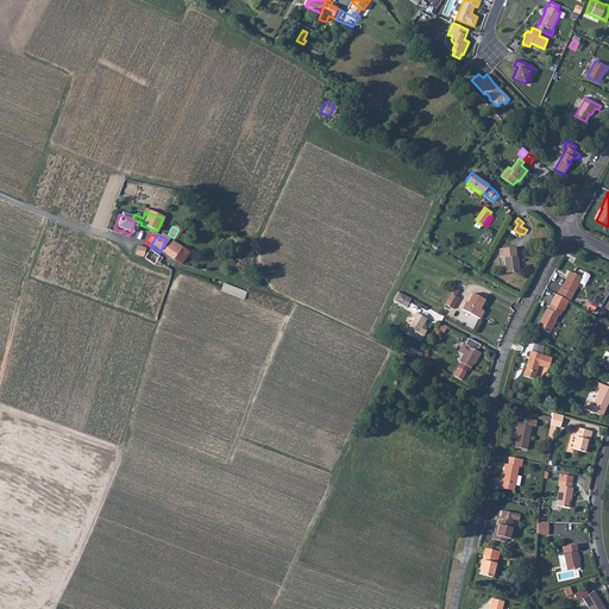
[(174,259),(181,248),(167,239),(159,252),(174,259)]
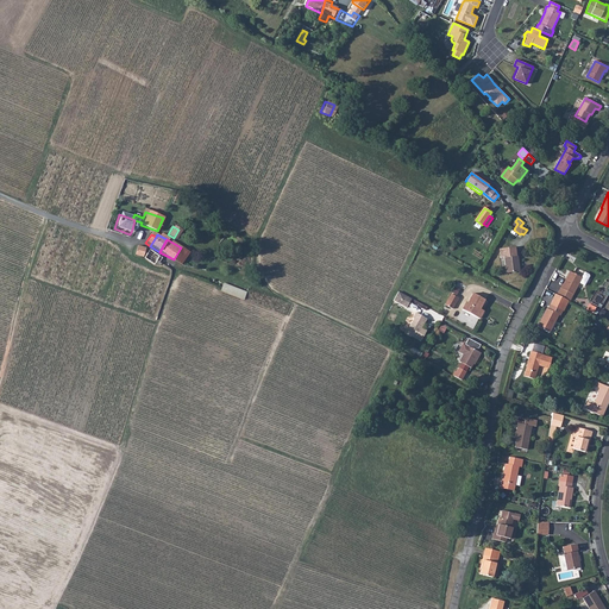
[(501,258),(504,257),(506,272),(520,271),(518,256),(516,256),(515,246),(500,249),(501,258)]
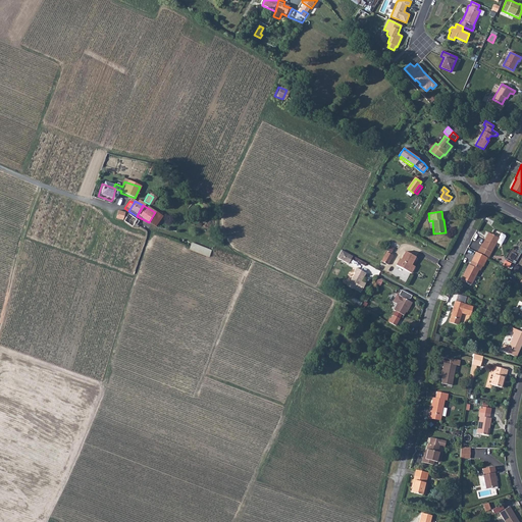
[(149,222),(156,226),(162,216),(155,212),(149,222)]
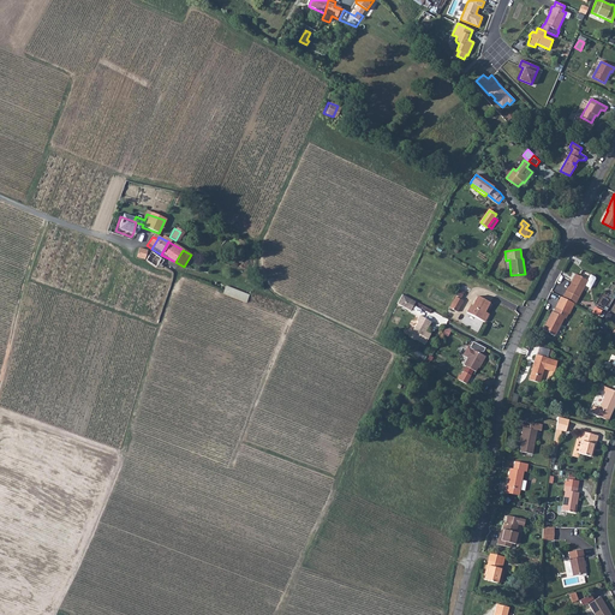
[(136,260),(143,262),(145,255),(138,252),(136,260)]
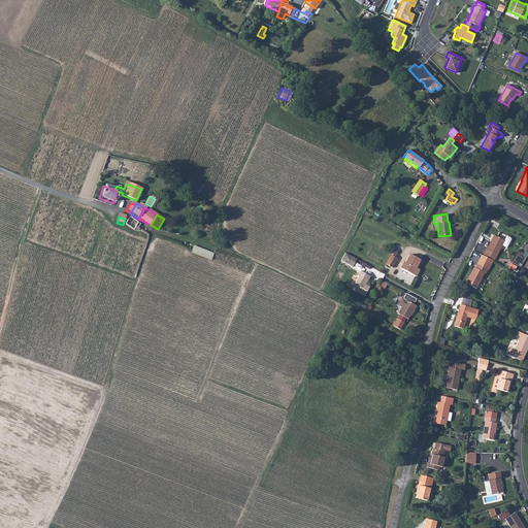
[(141,226),(131,220),(125,223),(134,229),(136,227),(139,229),(141,226)]
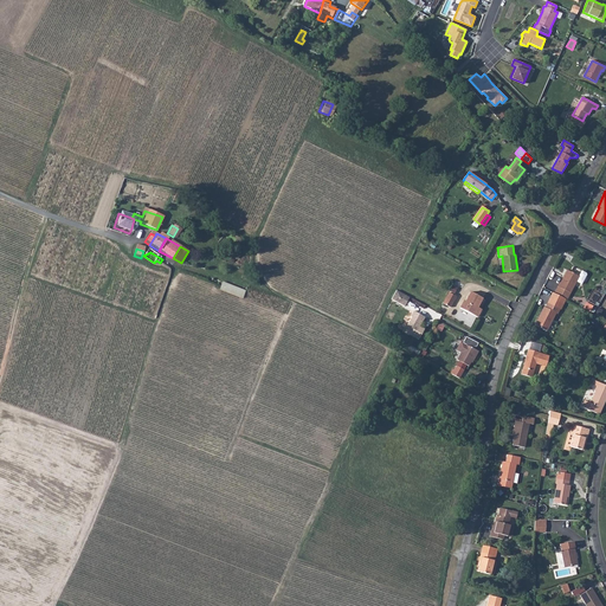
[(586,272),(581,271),(579,276),(567,270),(560,283),(554,294),(566,300),(567,300),(577,282),(581,284),(586,275),(586,272)]
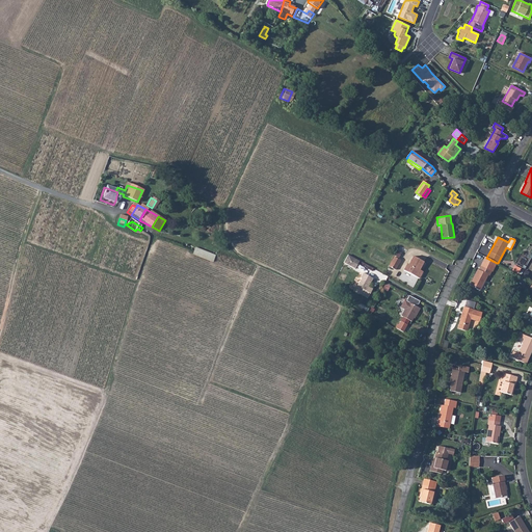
[(210,262),(213,256),(203,251),(194,247),(192,254),(210,262)]
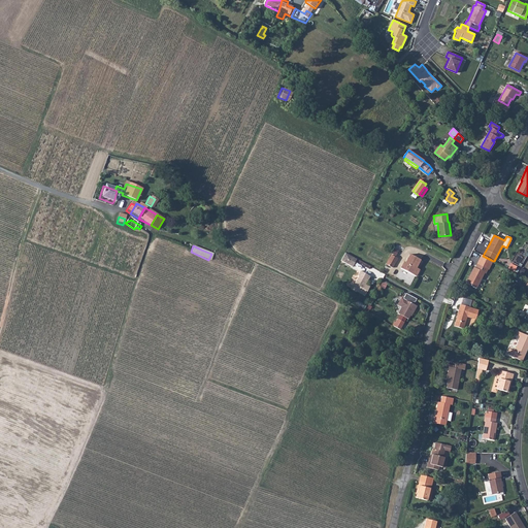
[(357,259),(345,253),(341,261),(353,267),(355,262),(357,259)]
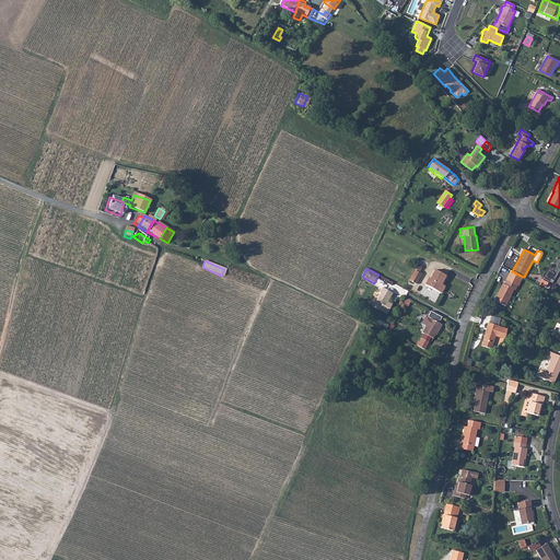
[(441,293),(444,288),(441,286),(442,284),(446,276),(435,269),(430,279),(429,278),(426,284),(441,293)]
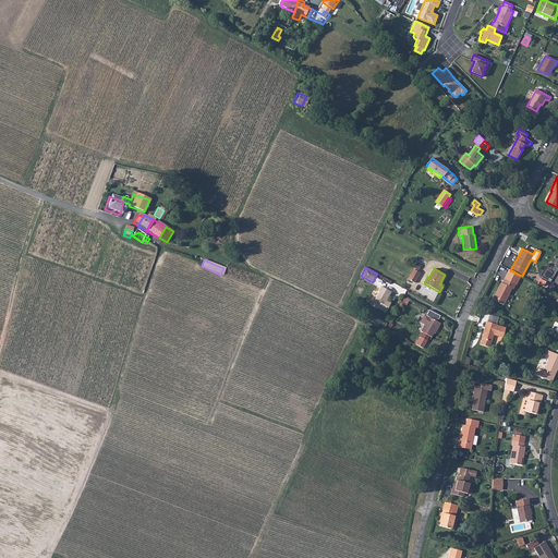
[(513,289),(516,284),(516,286),(521,276),(510,270),(509,269),(501,283),(501,282),(496,292),(497,292),(493,300),(502,305),(511,289),(513,289)]
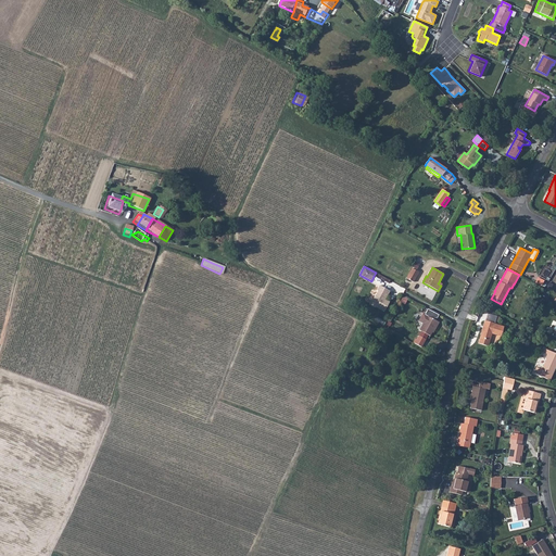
[(406,278),(413,282),(418,273),(412,269),(406,278)]
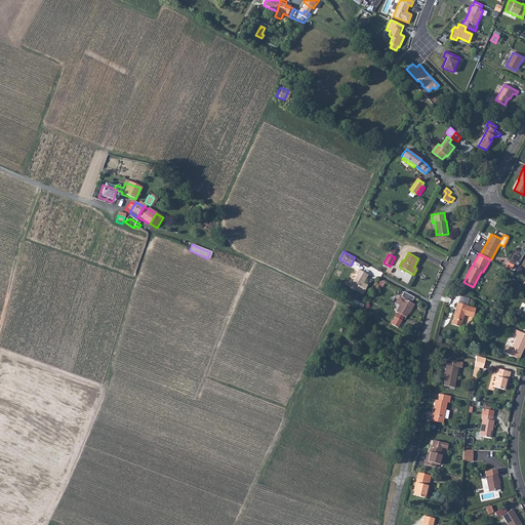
[(368,265),(355,257),(353,260),(366,268),(368,265)]
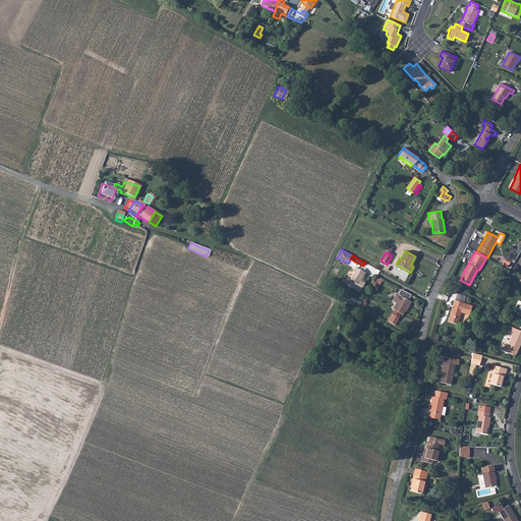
[(351,288),(352,287),(360,292),(365,283),(360,281),(359,280),(361,277),(362,278),(365,273),(355,268),(353,272),(354,273),(350,280),(348,280),(346,284),(347,286),(351,288)]
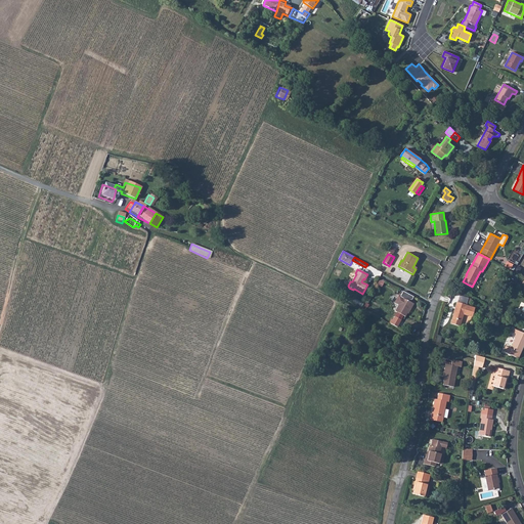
[(398,305),(395,311),(405,316),(407,313),(410,307),(411,307),(413,304),(409,301),(410,300),(411,300),(413,297),(403,291),(400,297),(397,297),(395,301),(396,303),(398,305)]
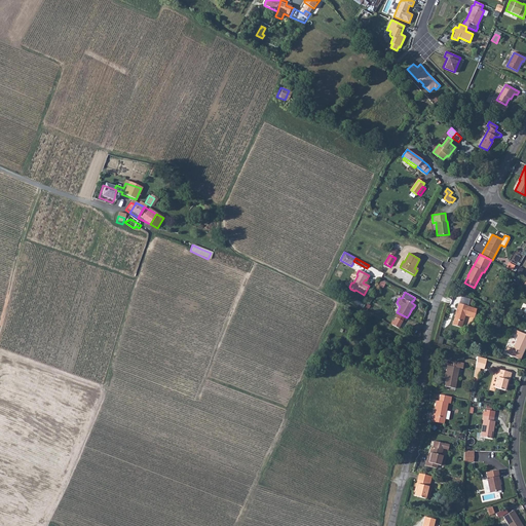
[(470,299),(461,297),(459,304),(467,306),(468,304),(470,299)]
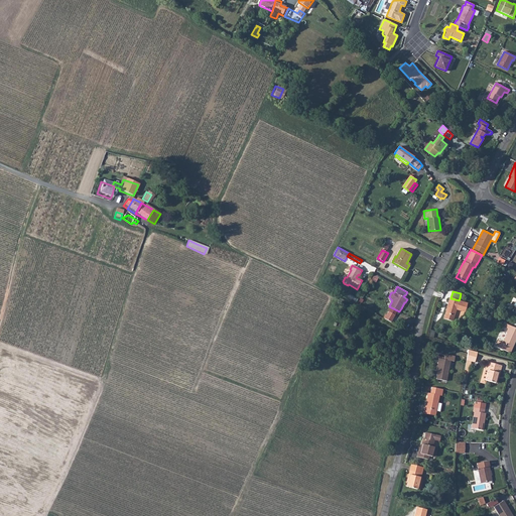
[(459,300),(450,298),(449,297),(448,301),(449,302),(448,307),(446,307),(443,318),(453,321),(457,309),(465,312),(468,303),(459,300)]
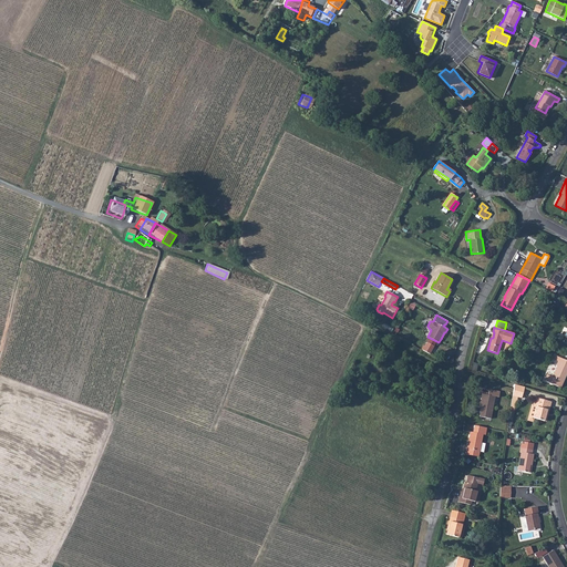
[(434,347),(426,342),(424,347),(423,350),(430,354),(434,347)]
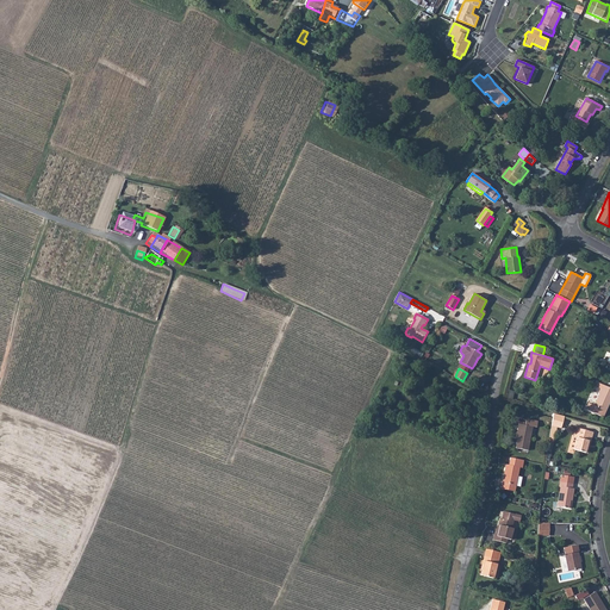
[(585,410),(603,417),(609,400),(609,387),(598,383),(596,387),(601,390),(598,393),(599,396),(596,402),(595,403),(593,405),(589,403),(585,410)]
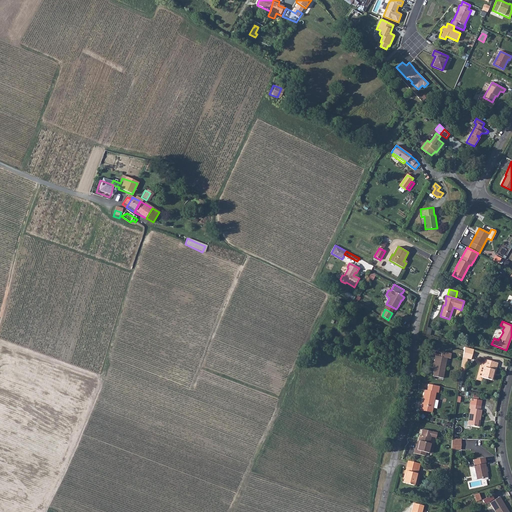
[(473,350),(465,347),(463,357),(467,358),(471,359),(473,350)]
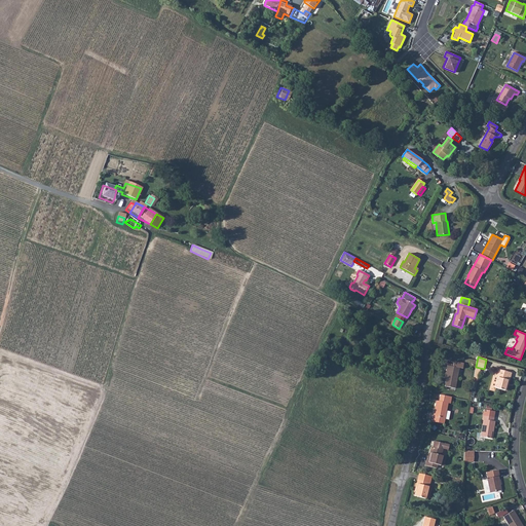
[(446,380),(445,386),(455,388),(459,368),(462,369),(463,363),(453,362),(453,367),(447,366),(446,370),(448,371),(446,380)]
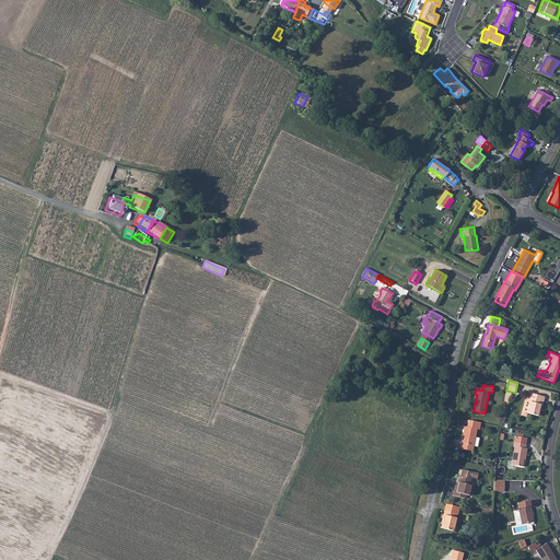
[(539,408),(541,409),(544,397),(529,393),(527,401),(525,400),(522,415),(526,416),(527,413),(537,416),(539,408)]
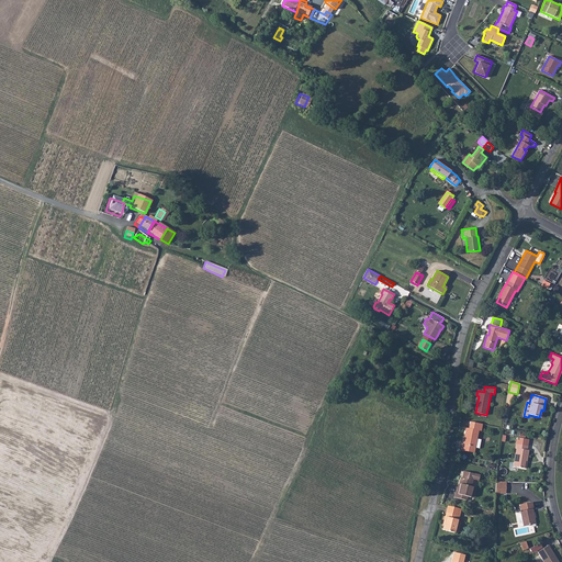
[(469,428),(467,428),(462,446),(475,448),(480,449),(481,439),(476,439),(479,430),(481,431),(482,424),(470,422),(469,428)]
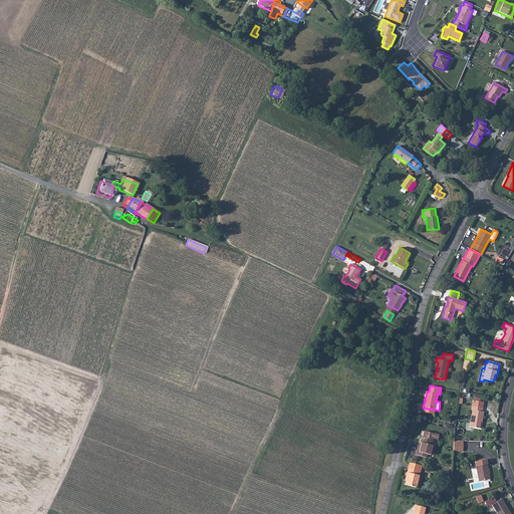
[(482,412),(483,402),(473,401),(471,410),(472,411),(470,427),(479,429),(480,422),(482,422),(483,412),(482,412)]
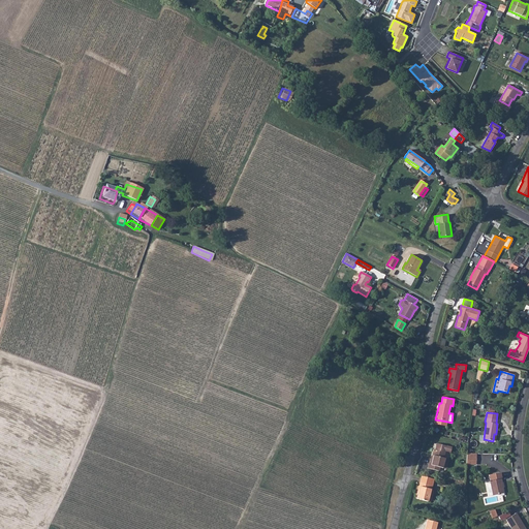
[(445,450),(450,453),(452,447),(440,444),(439,449),(438,448),(437,450),(435,450),(434,449),(432,456),(433,456),(433,459),(431,459),(430,458),(428,468),(439,471),(440,467),(442,468),(445,458),(443,458),(445,450)]
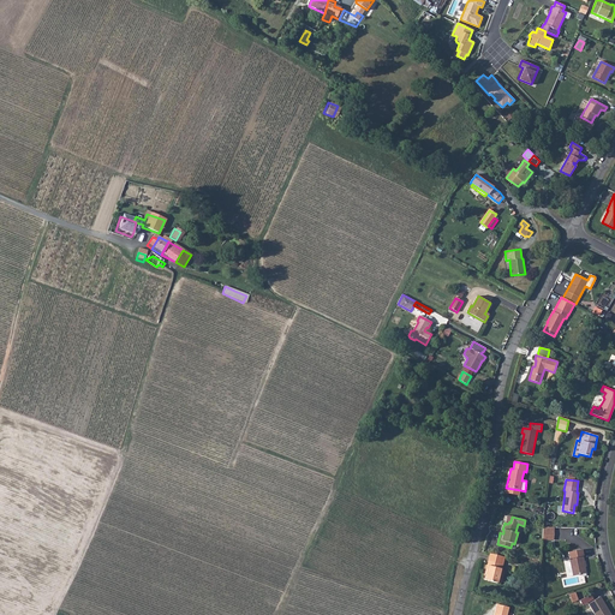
[(553,541),(553,527),(543,527),(542,539),(553,541)]
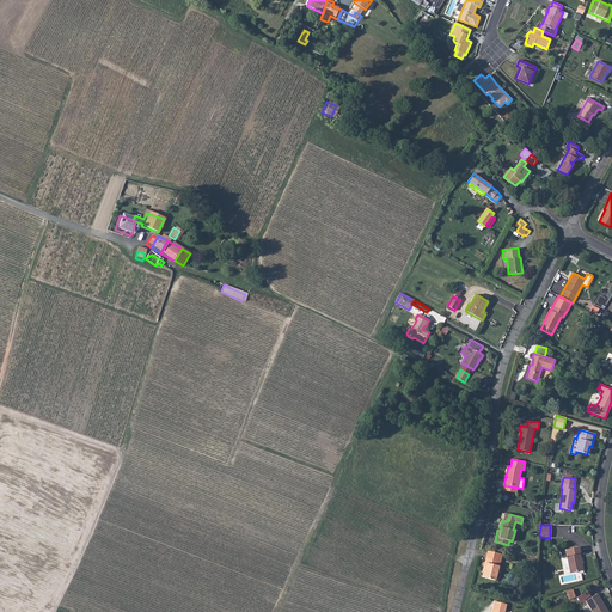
[(568,564),(570,573),(582,570),(580,558),(581,558),(579,546),(565,550),(568,564)]
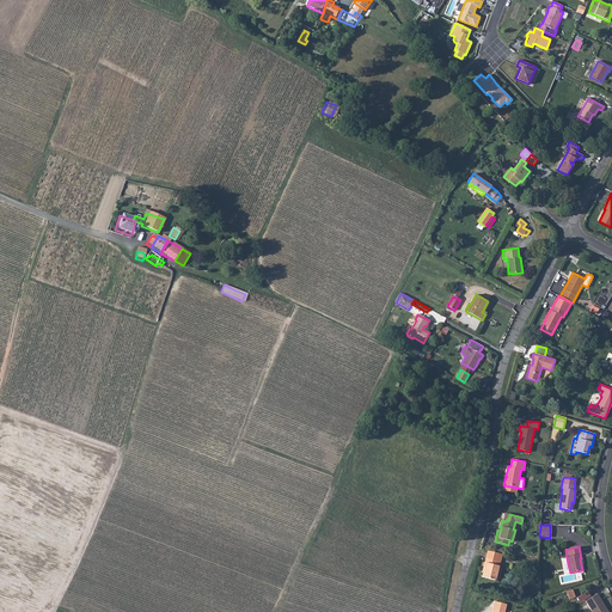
[(483,577),(495,580),(499,567),(502,555),(488,551),(484,563),(485,563),(484,571),(483,577)]
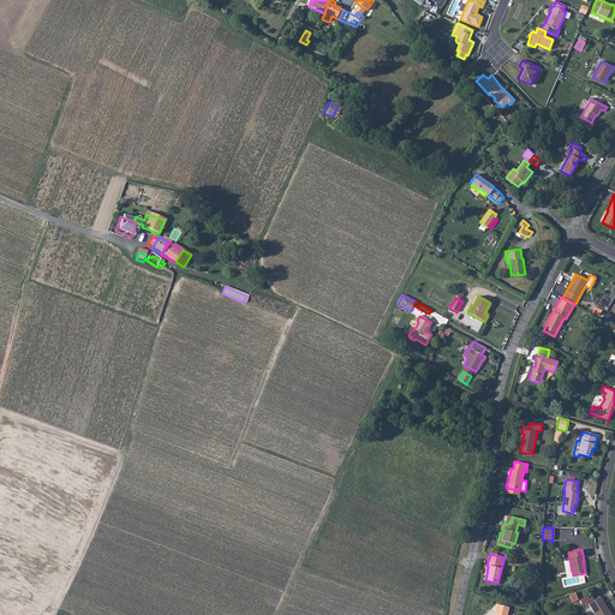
[(591,595),(580,601),(583,605),(592,599),(591,595)]
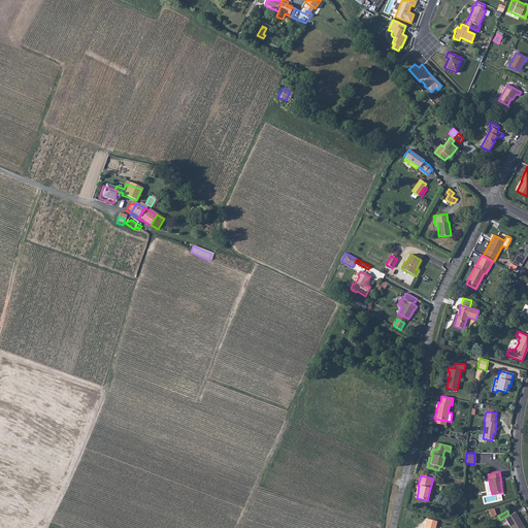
[(505,519),(510,527),(524,527),(523,524),(522,525),(520,522),(521,521),(516,513),(505,519)]
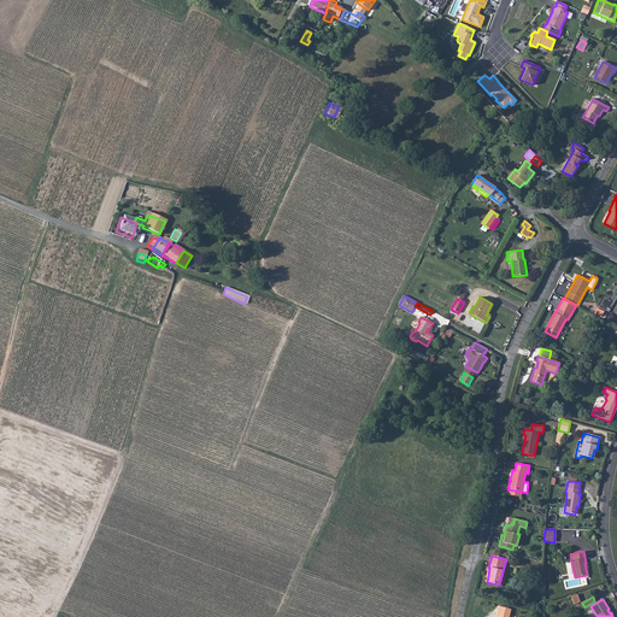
[(507,616),(510,609),(499,606),(495,616),(507,616)]
